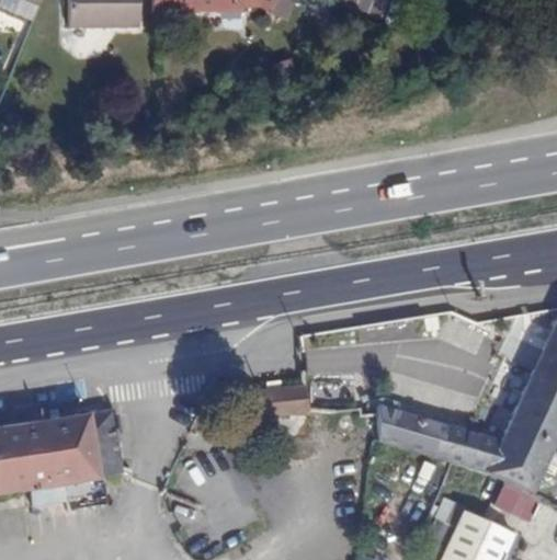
[(36,21),(45,0),(3,0),(1,6),(36,21)]
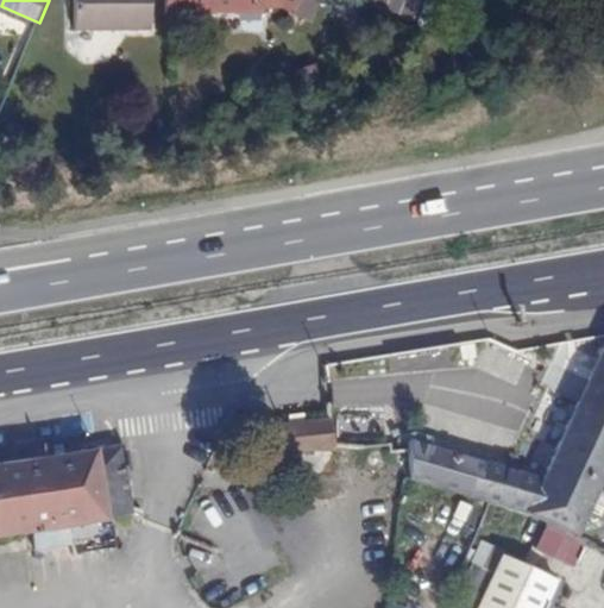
[(155,30),(153,0),(77,0),(79,30),(155,30)]
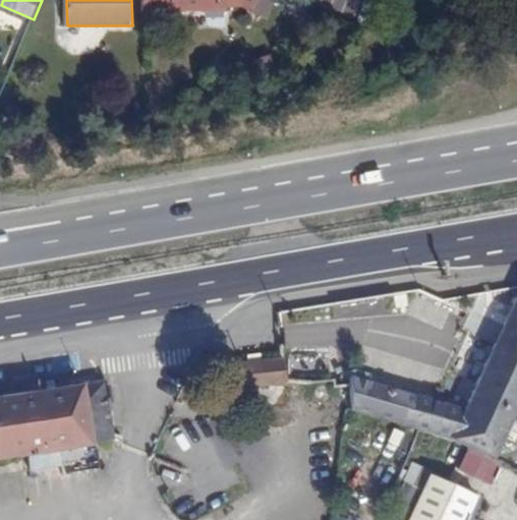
[(145,0),(146,10),(232,9),(232,5),(232,0),(145,0)]
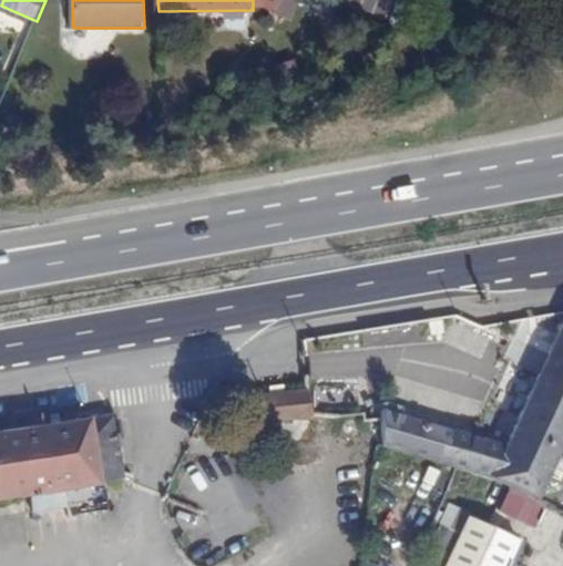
[(361,412),(362,421),(384,418),(386,445),(493,477),(540,498),(562,450),(562,328),(559,336),(546,330),(539,347),(528,341),(517,363),(510,360),(490,401),(498,404),(492,417),(517,428),(513,433),(477,417),(473,426),(481,431),(479,435),(387,409),(361,410),(361,412)]
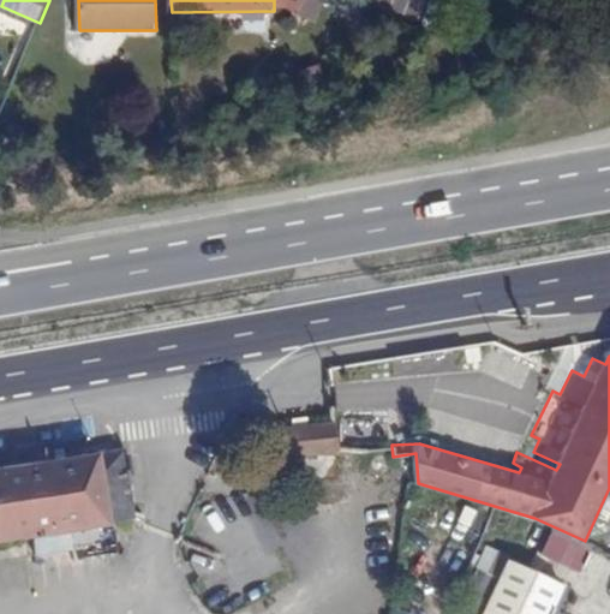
[(288,439),(291,457),(339,453),(335,421),(274,428),(275,440),(288,439)]
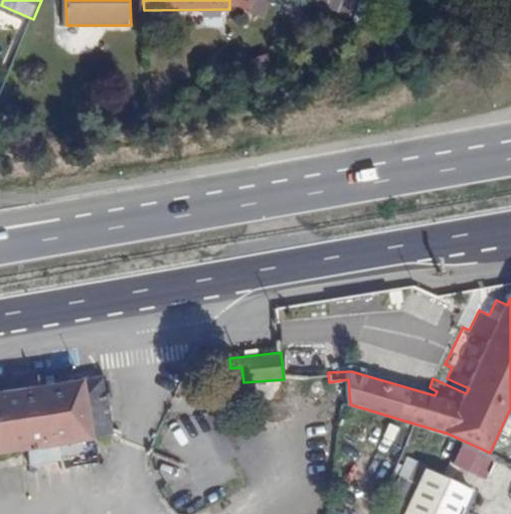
[(298,377),(328,374),(328,372),(327,361),(297,364),(298,377)]
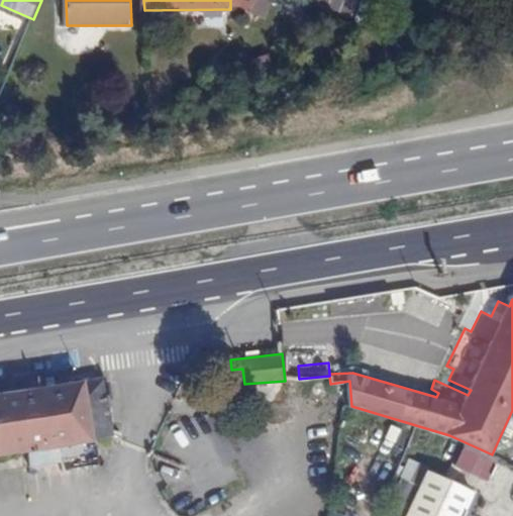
[(105,378),(0,393),(0,452),(28,448),(31,466),(65,460),(62,443),(114,435),(105,378)]
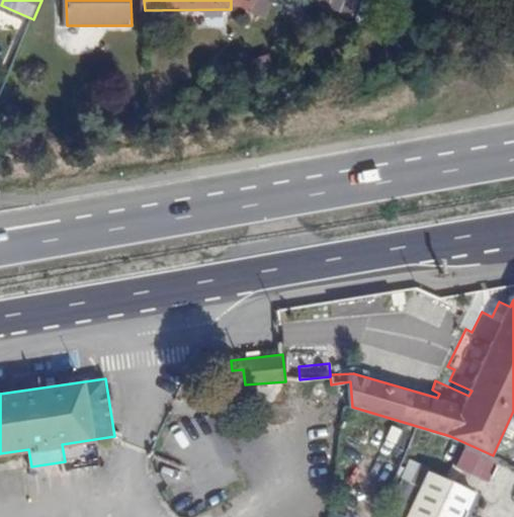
[(414,457),(407,476),(422,482),(429,463),(414,457)]
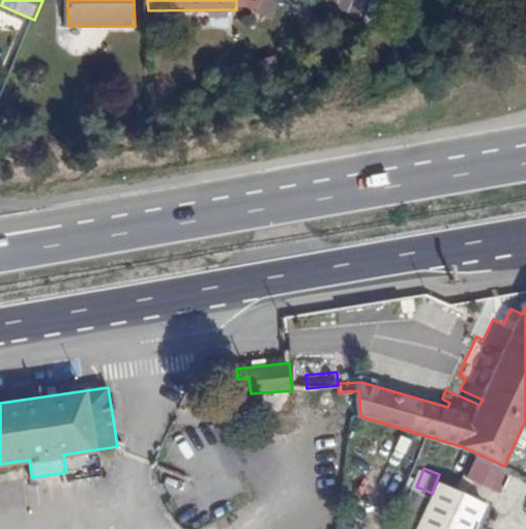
[(475,528),(488,504),(439,482),(416,528),(475,528)]
